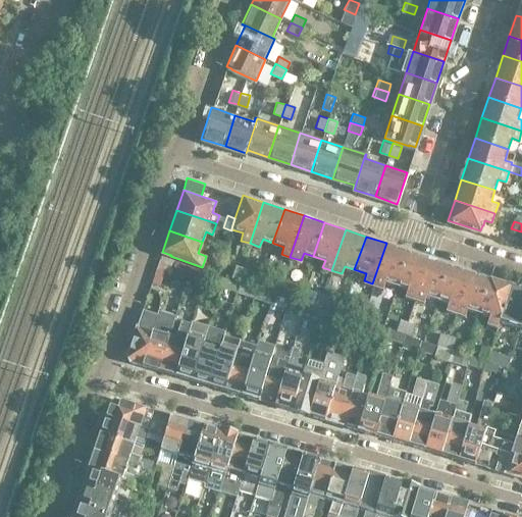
[(213,238),(211,245),(223,249),(226,242),(213,238)]
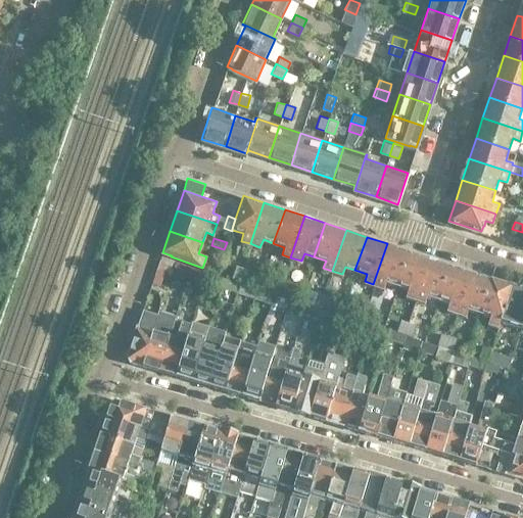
[(387,243),(373,284),(384,288),(386,280),(395,283),(407,250),(387,243)]
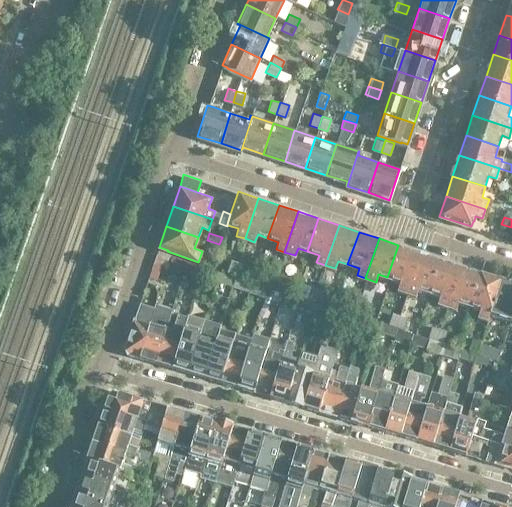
[(207,241),(204,249),(217,253),(219,245),(207,241)]
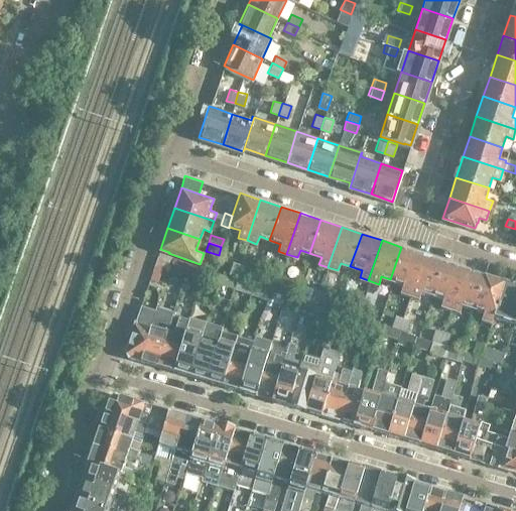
[(401,247),(390,279),(402,284),(400,291),(410,294),(423,254),(401,247)]
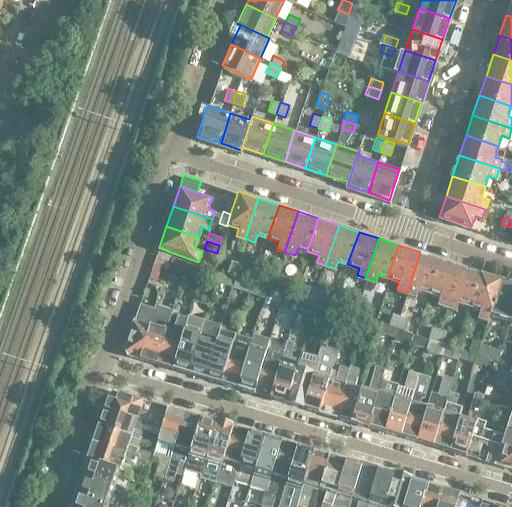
[(168,250),(159,247),(154,260),(168,265),(172,253),(167,251),(168,250)]
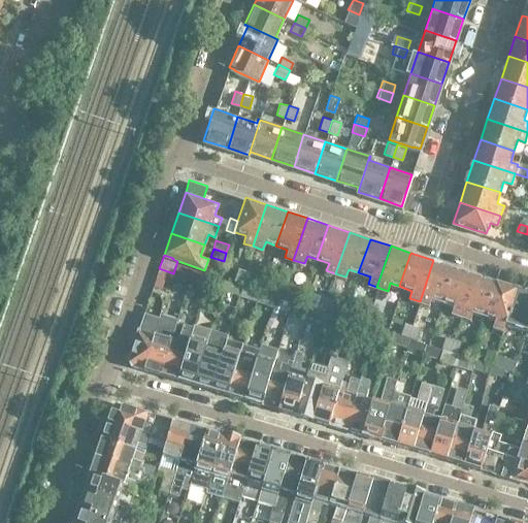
[(433,260),(420,301),(429,304),(431,297),(441,300),(454,267),(433,260)]
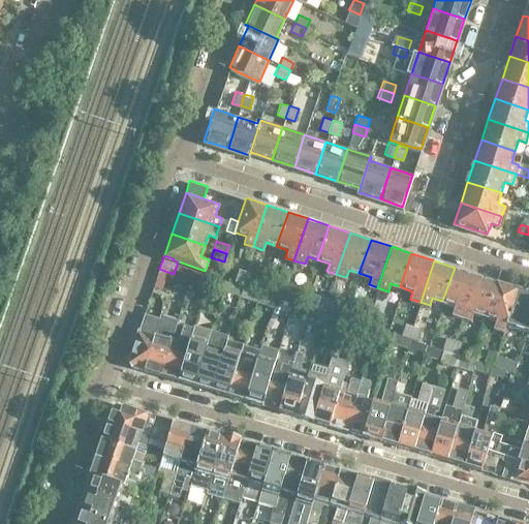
[(192,266),(178,262),(174,273),(188,277),(192,266)]
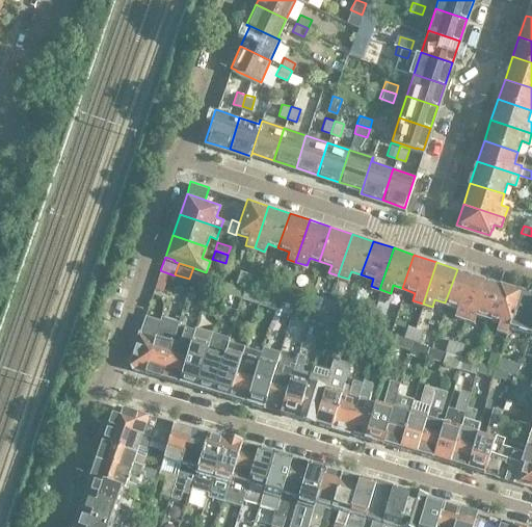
[(235,279),(243,282),(247,269),(239,267),(235,279)]
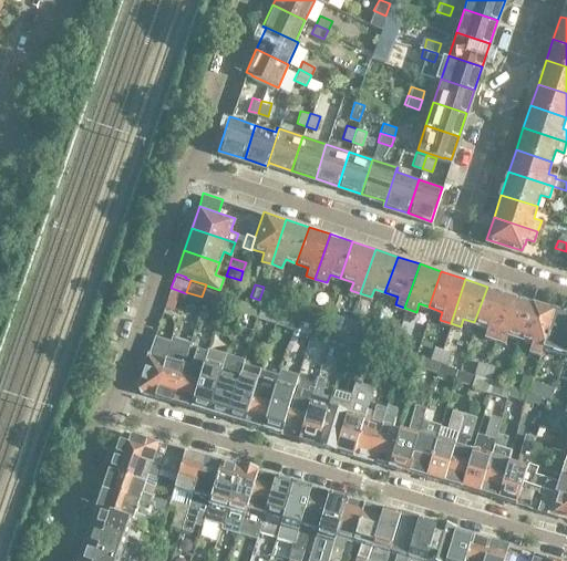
[(206,286),(202,297),(220,303),(224,291),(206,286)]
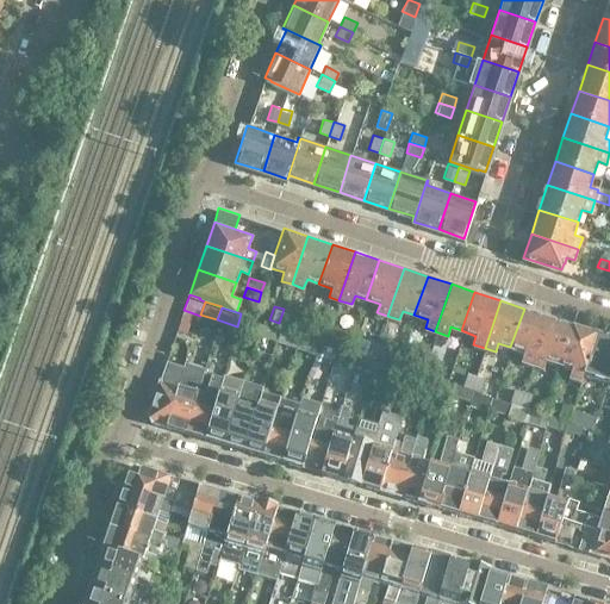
[(284,309),(279,323),(288,325),(292,311),(284,309)]
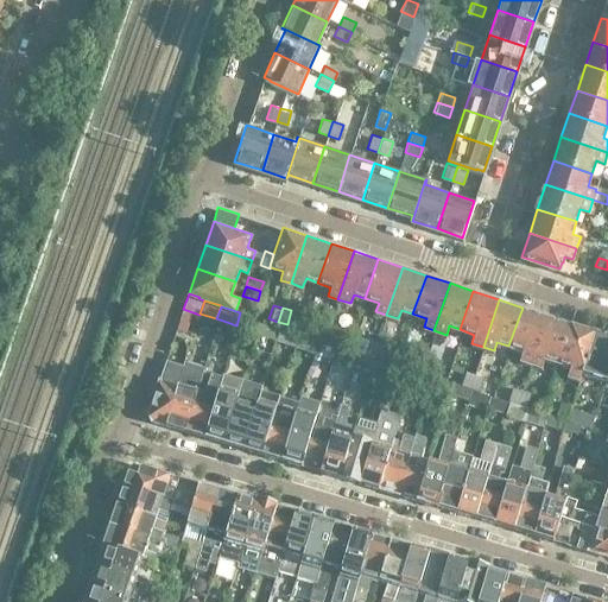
[(523,308),(508,346),(521,350),(519,359),(529,362),(545,315),(523,308)]
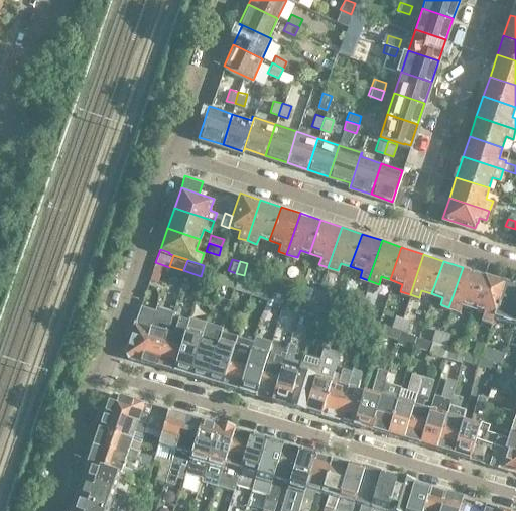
[(204,265),(201,276),(217,281),(220,270),(204,265)]
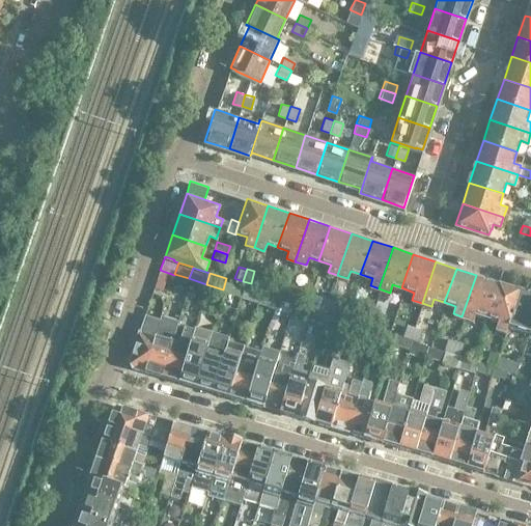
[(476,275),(462,316),(473,320),(476,312),(486,315),(498,282),(476,275)]
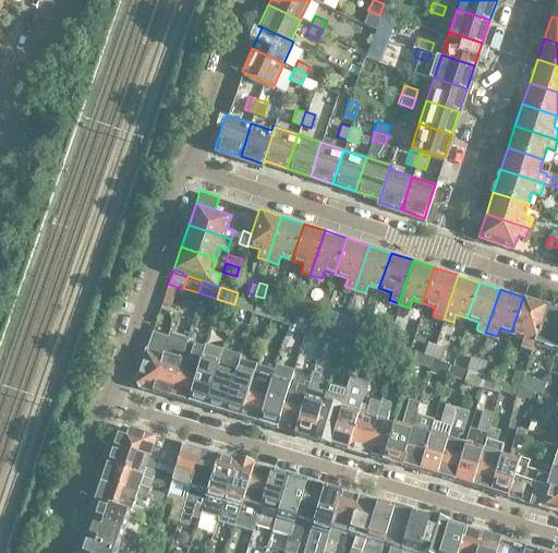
[(252,310),(256,299),(238,292),(234,304),(252,310)]
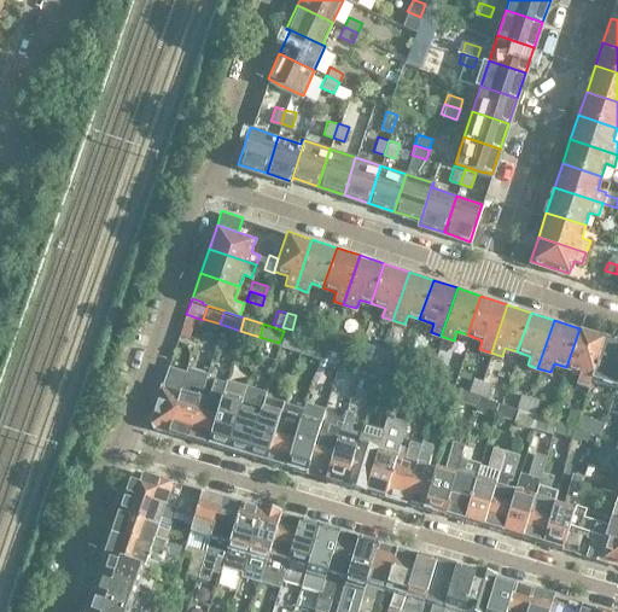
[(326,325),(321,339),(330,343),(334,327),(326,325)]
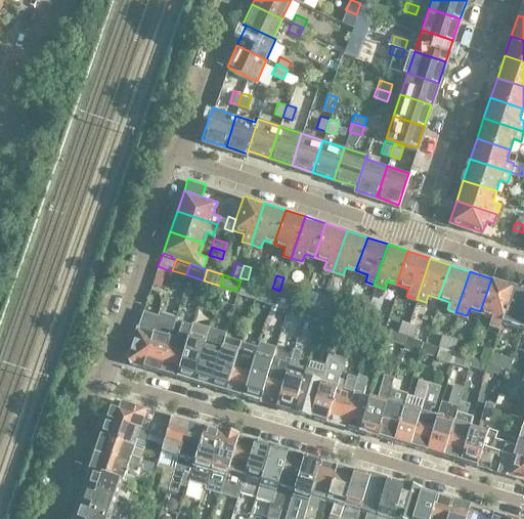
[(285,277),(280,291),(288,294),(292,280),(285,277)]
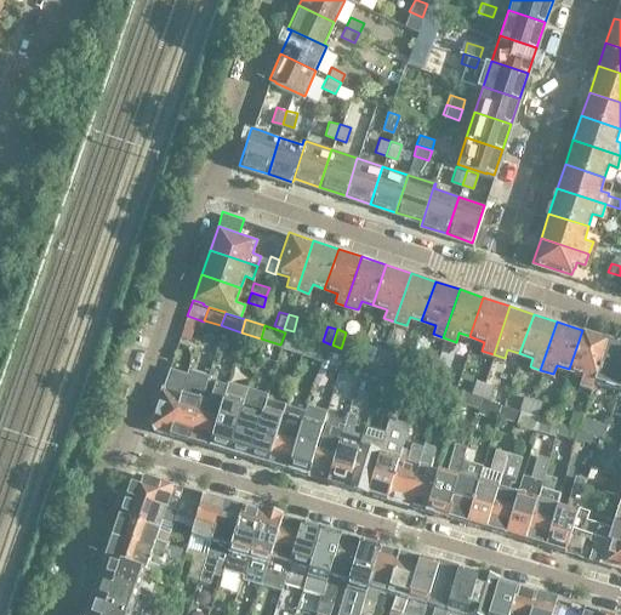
[(582,330),(569,369),(582,374),(579,382),(591,387),(594,379),(607,339),(582,330)]
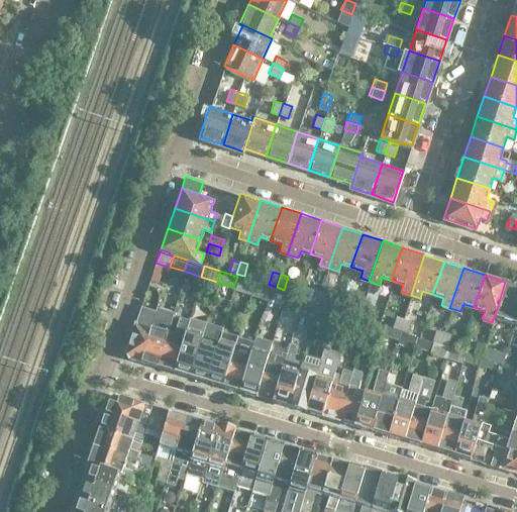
[(250,292),(253,282),(237,277),(233,287),(250,292)]
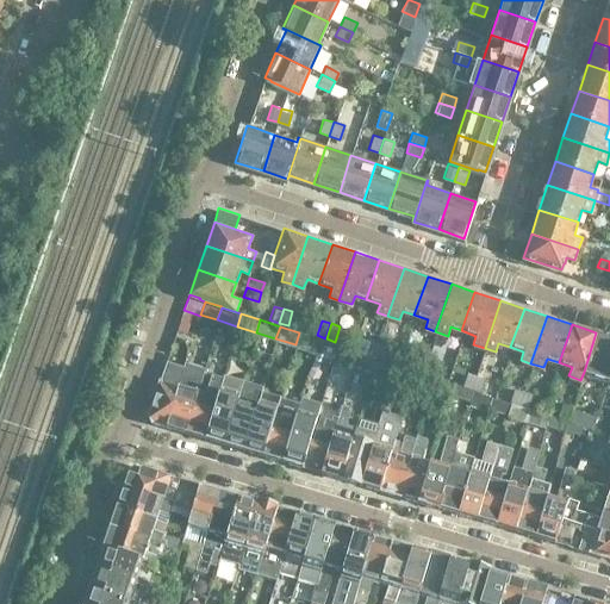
[(315,350),(319,338),(299,332),(296,344),(315,350)]
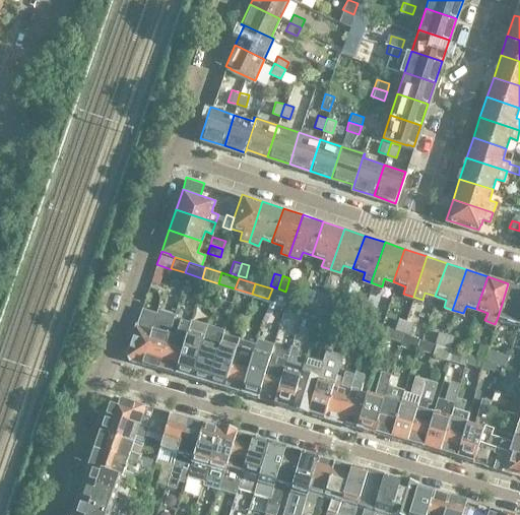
[(519,286),(508,283),(498,317),(518,323),(519,316),(519,286)]
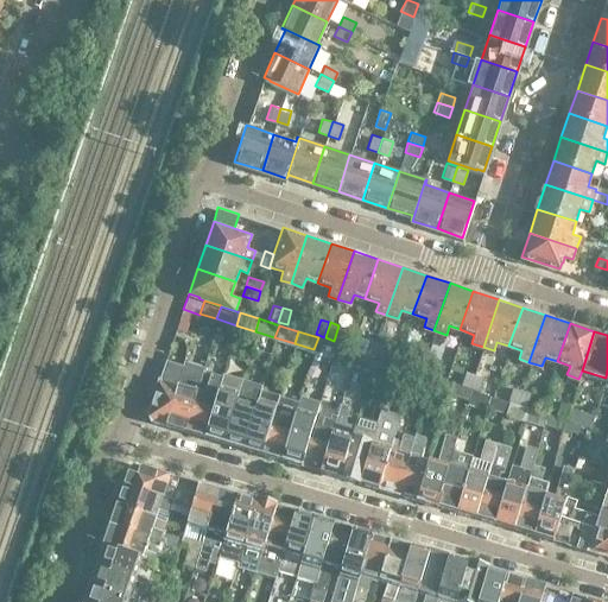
[(369,335),(365,350),(373,353),(378,337),(369,335)]
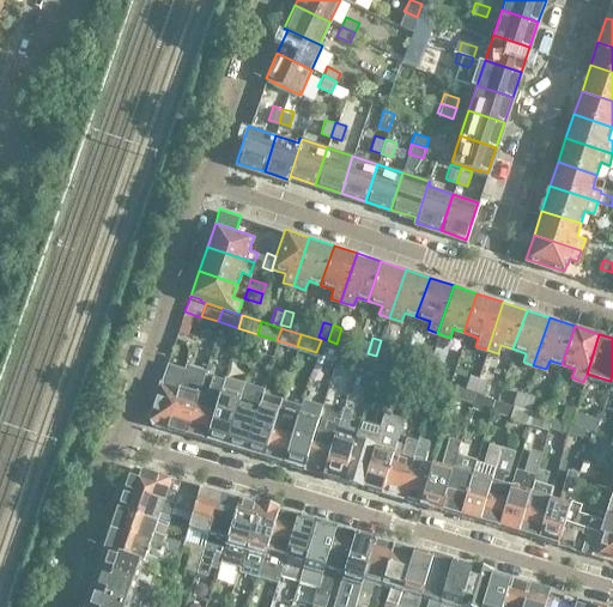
[(382,341),(377,357),(386,359),(390,344),(382,341)]
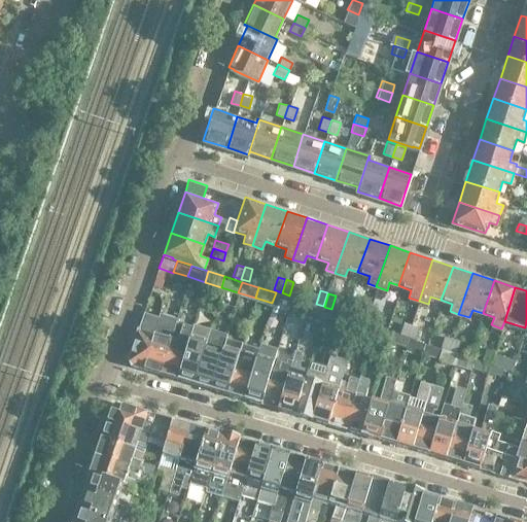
[(292,300),(289,309),(304,314),(307,305),(292,300)]
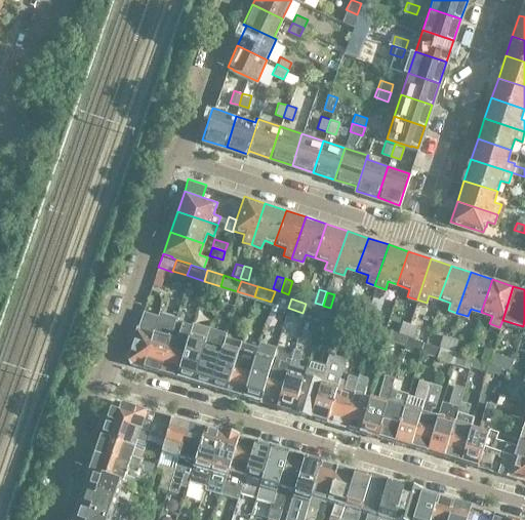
[(143,312),(127,355),(131,361),(144,365),(155,330),(159,317),(157,317),(162,303),(152,300),(148,314),(143,312)]
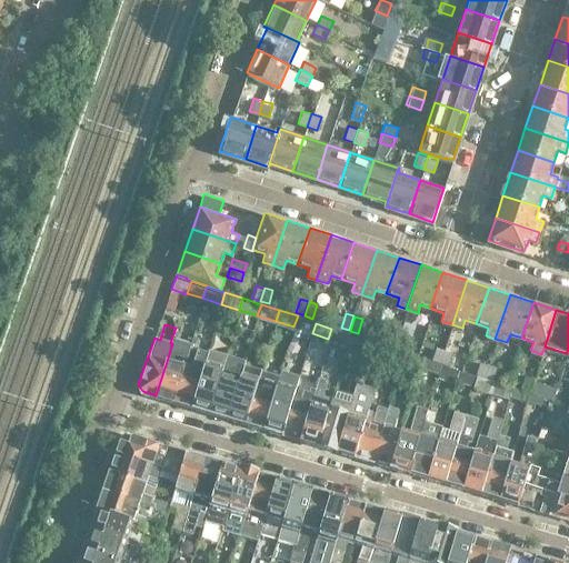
[(389,328),(385,342),(393,345),(398,331),(389,328)]
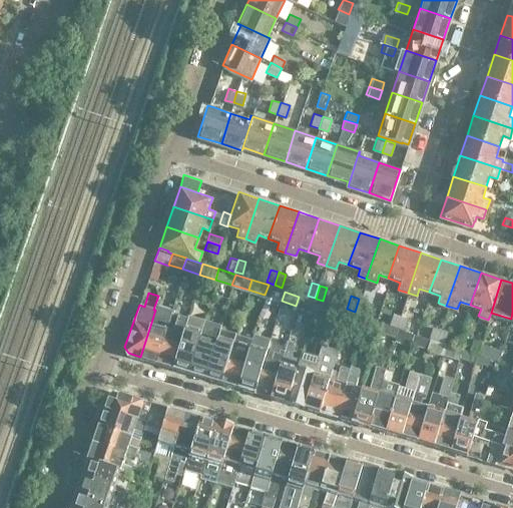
[(300,297),(297,306),(312,311),(315,302),(300,297)]
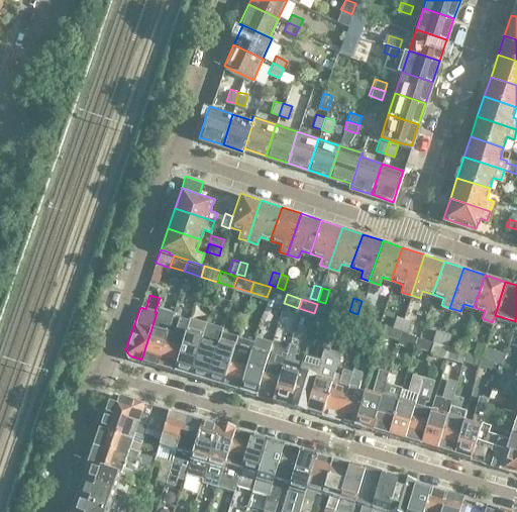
[(362,301),(357,314),(366,316),(370,304),(362,301)]
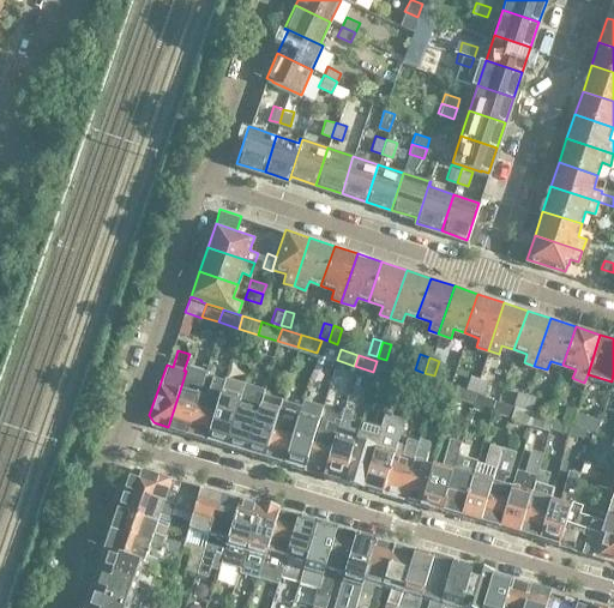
[(379,361),(377,371),(395,377),(398,367),(379,361)]
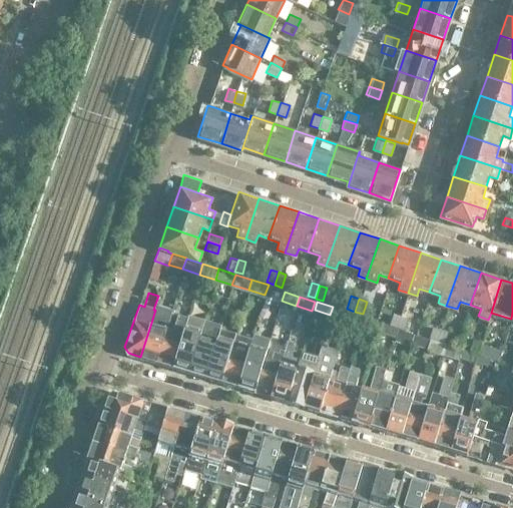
[(349,312),(333,307),(330,315),(346,320),(349,312)]
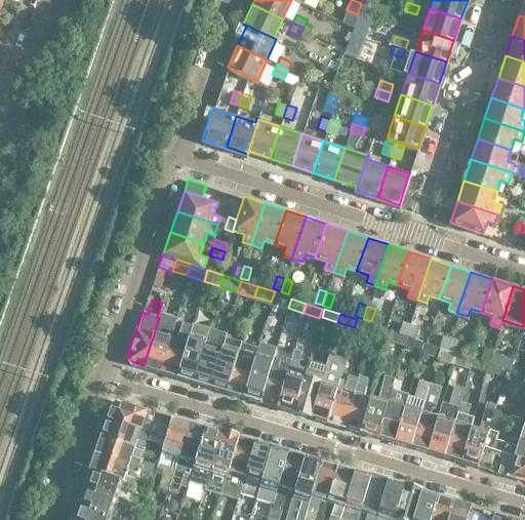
[(155,330),(144,365),(160,369),(170,334),(163,332),(167,320),(159,317),(155,330)]
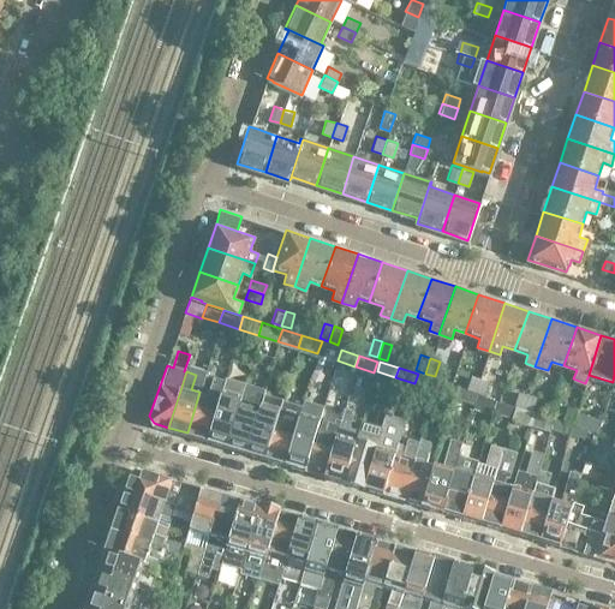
[(476,388),(481,375),(471,371),(466,386),(476,388)]
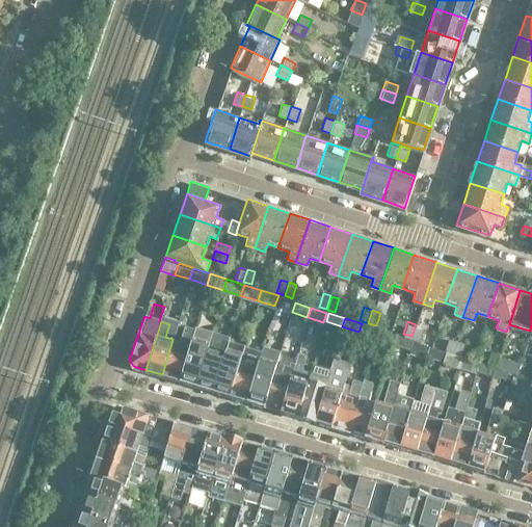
[(173,339),(162,374),(179,379),(189,345),(194,326),(184,322),(179,342),(173,339)]
